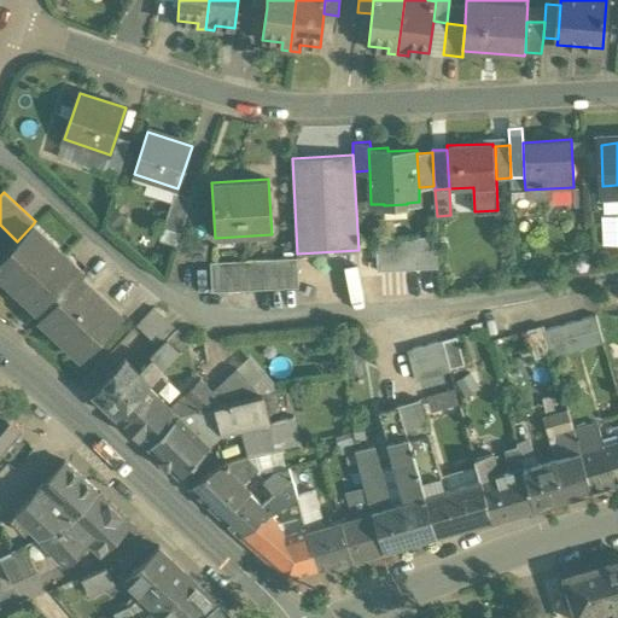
[(174,193),(163,227),(180,233),(192,199),(174,193)]
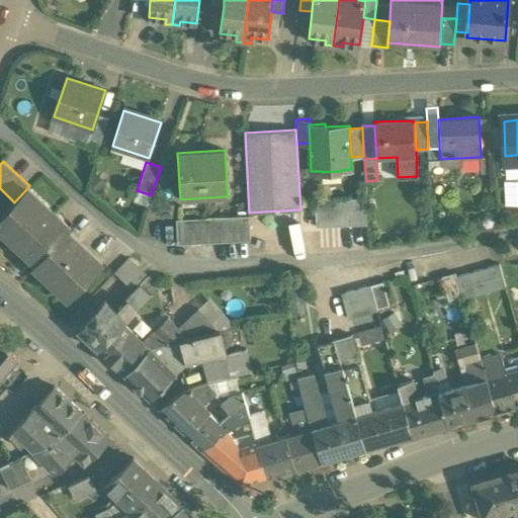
[(71,229),(27,188),(14,202),(0,217),(0,229),(35,263),(32,266),(69,300),(102,265),(68,232),(71,229)]
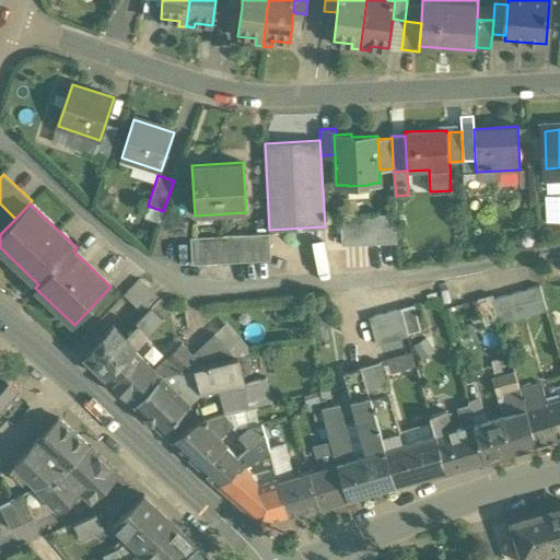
[(395,213),(340,216),(341,245),(397,242),(395,213)]
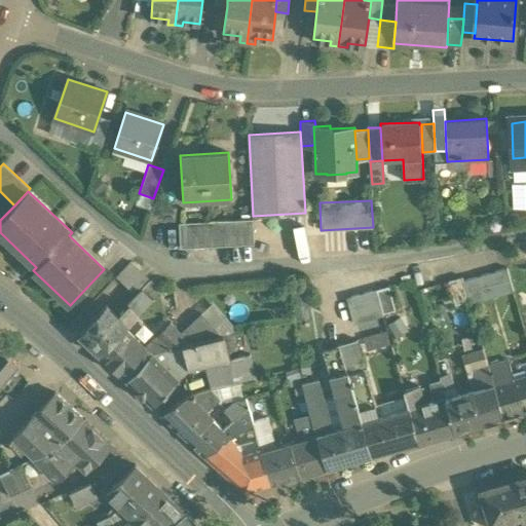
[(183,213),(183,223),(209,221),(208,212),(183,213)]
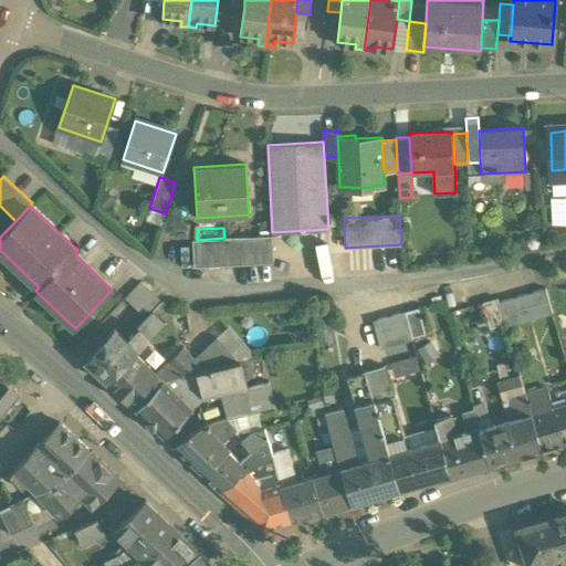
[(273,263),(272,236),(224,238),(197,240),(192,240),(194,266),(273,263)]
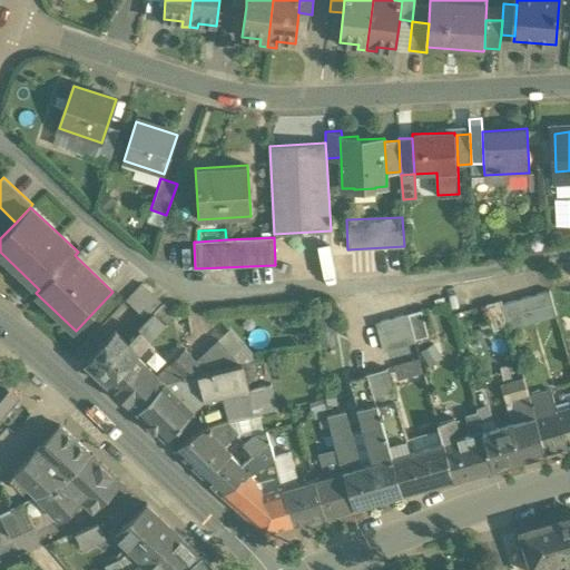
[(127,298),(146,317),(160,302),(141,284),(127,298)]
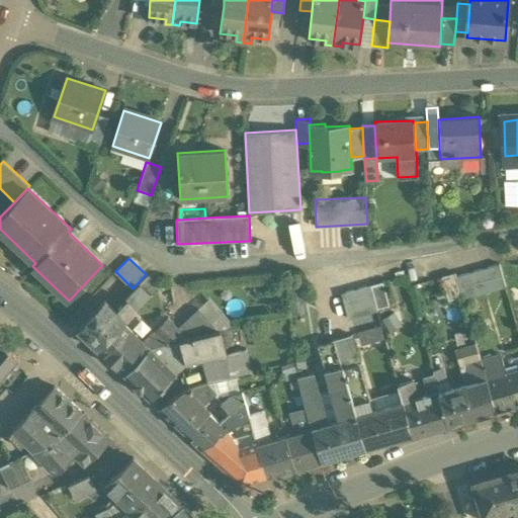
[(499,263),(456,276),(461,295),(462,299),(505,286),(499,263)]
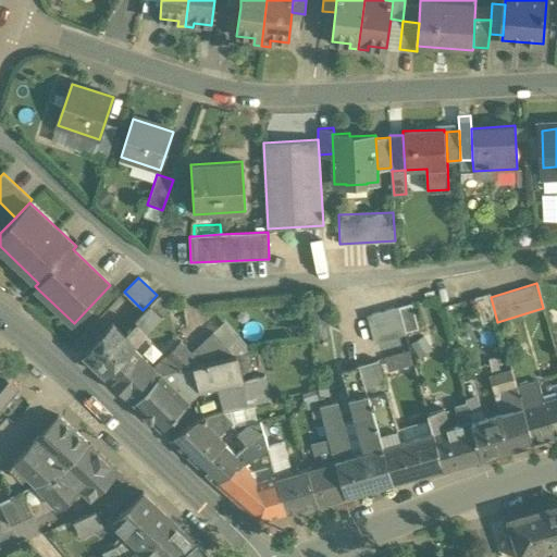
[(489,293),(474,297),(482,322),(496,318),(491,297),(489,293)]
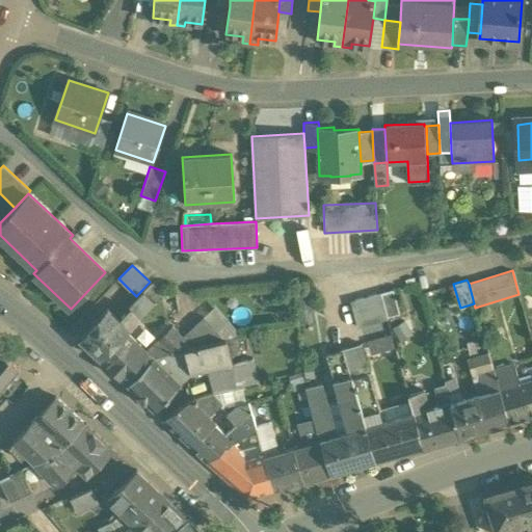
[(153,285),(143,293),(154,303),(162,294),(153,285)]
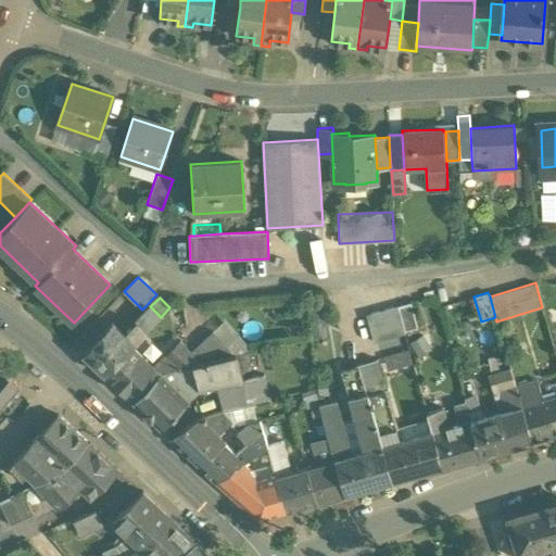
[(411,302),(397,305),(404,330),(417,327),(411,302)]
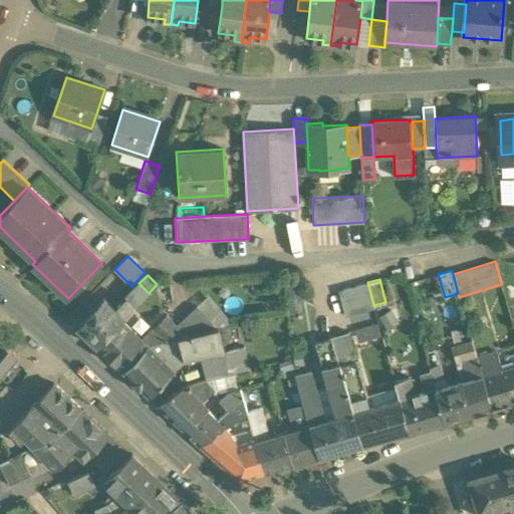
[(367,282),(338,290),(345,315),(374,307),(373,305),(367,282)]
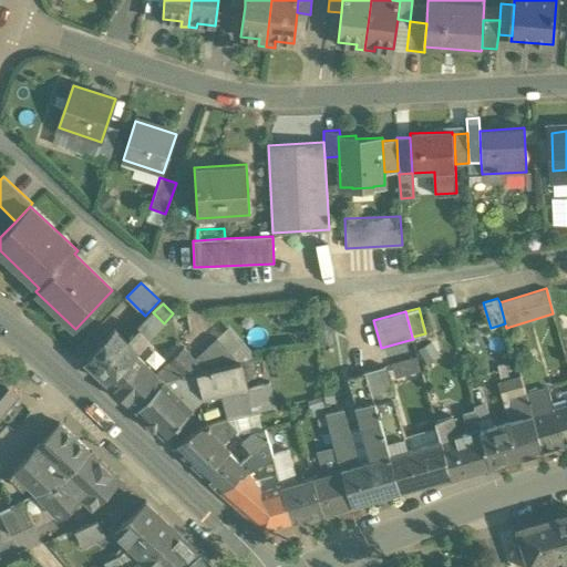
[(153,312),(143,325),(140,329),(150,338),(164,323),(153,312)]
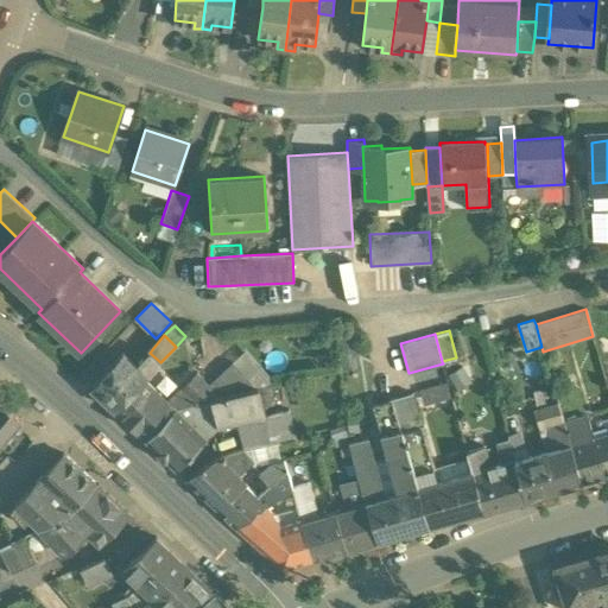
[(248,348),(232,362),(255,390),(258,388),(278,384),(248,348)]
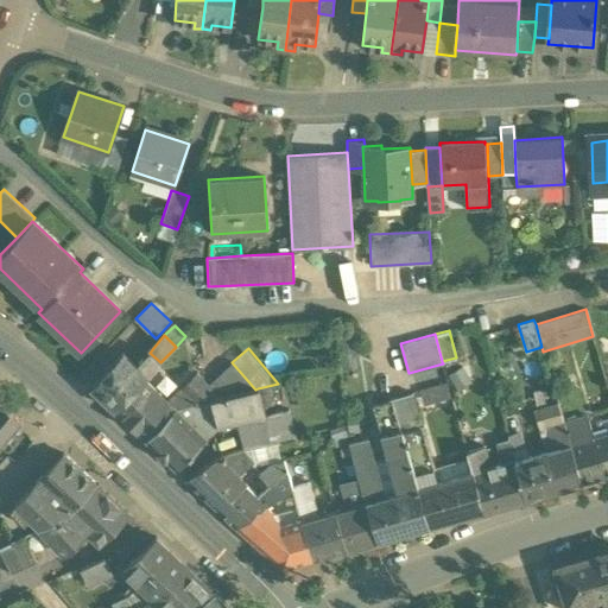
[(122,352),(90,386),(114,410),(144,379),(160,362),(150,353),(138,366),(122,352)]
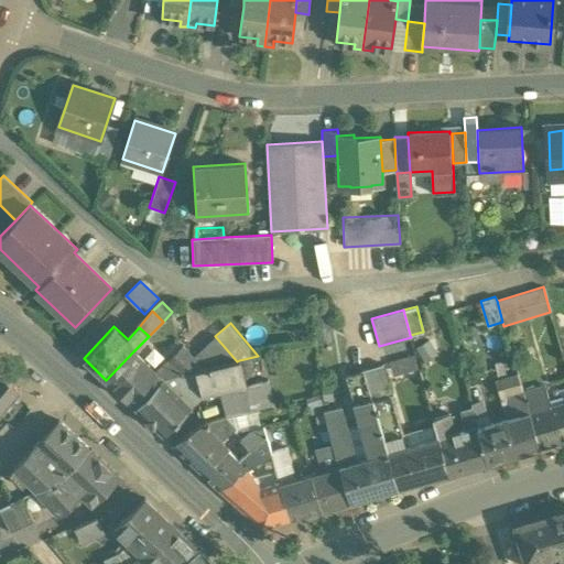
[(215,336),(194,356),(206,368),(221,365),(237,361),(215,336)]
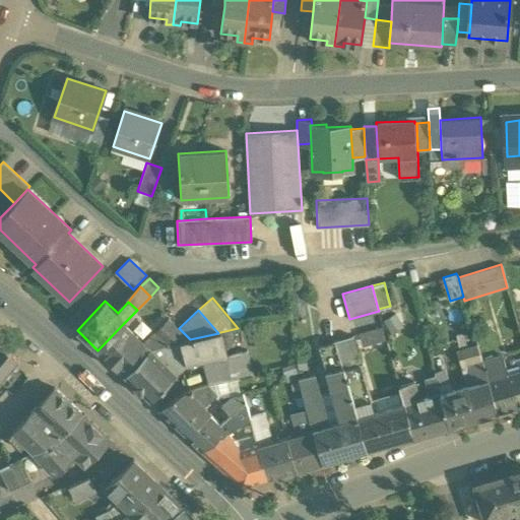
[(179,328),(168,318),(143,343),(150,349),(164,346),(190,339),(179,328)]
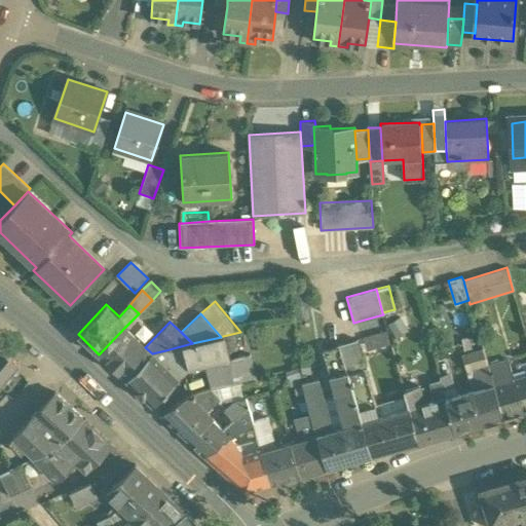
[(124,328),(99,354),(126,380),(152,353),(145,347),(124,328)]
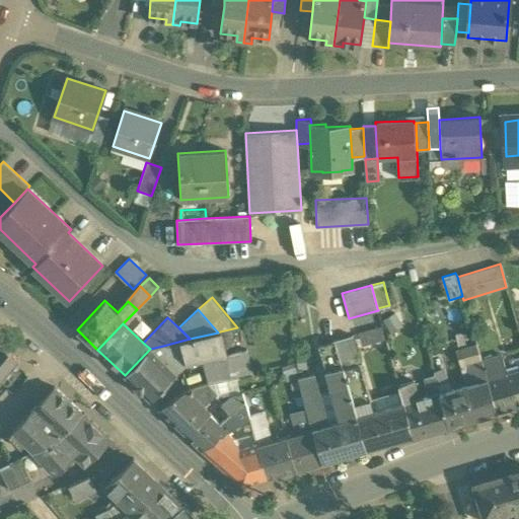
[(382,325),(360,330),(362,344),(385,339),(382,325)]
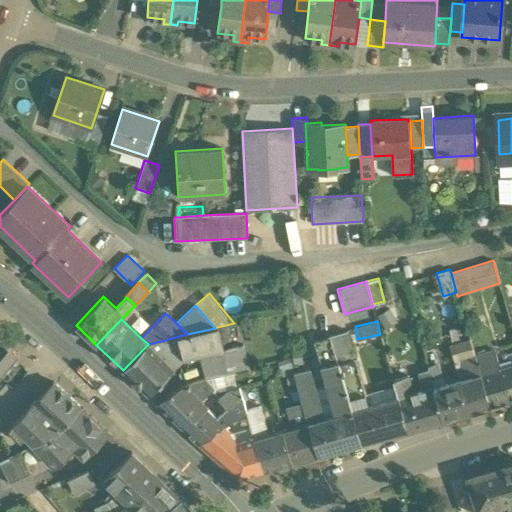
[(217,327),(215,328),(201,331),(207,353),(223,349),(217,327)]
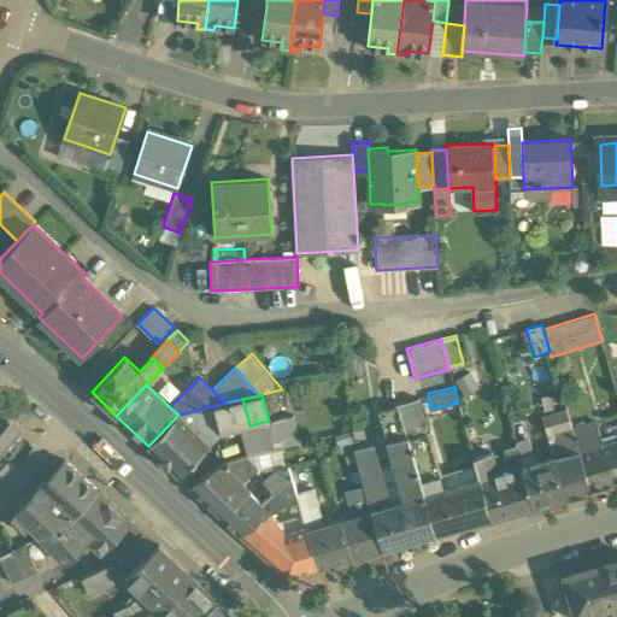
[(417,398),(398,404),(407,436),(427,432),(417,398)]
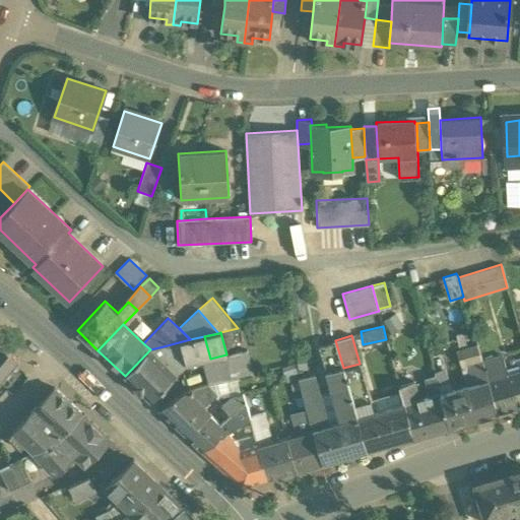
[(190,339),(164,346),(166,354),(160,360),(150,349),(125,376),(150,401),(186,365),(203,361),(210,359),(204,336),(190,339)]
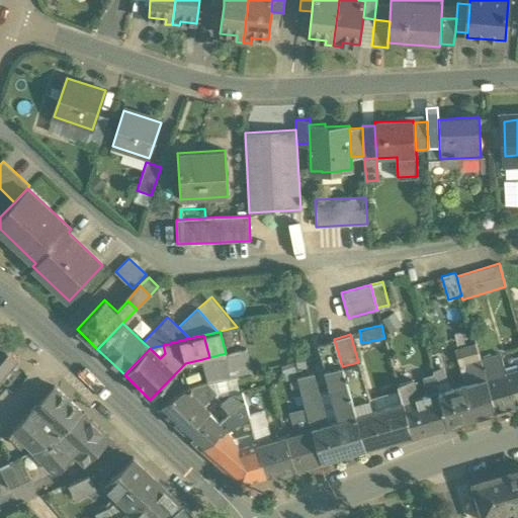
[(0,379),(20,356),(0,339),(0,379)]
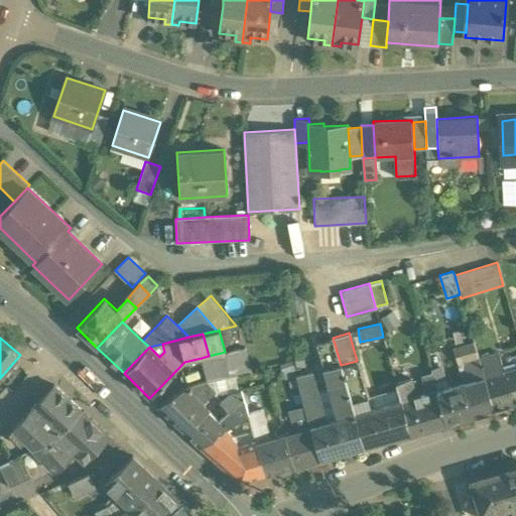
[(341,365),(333,338),(315,343),(337,415),(335,419),(355,413),(341,365)]
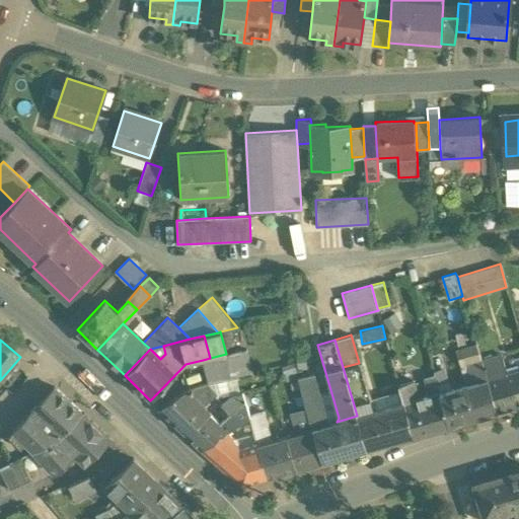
[(468,365),(482,361),(476,345),(463,349),(468,365)]
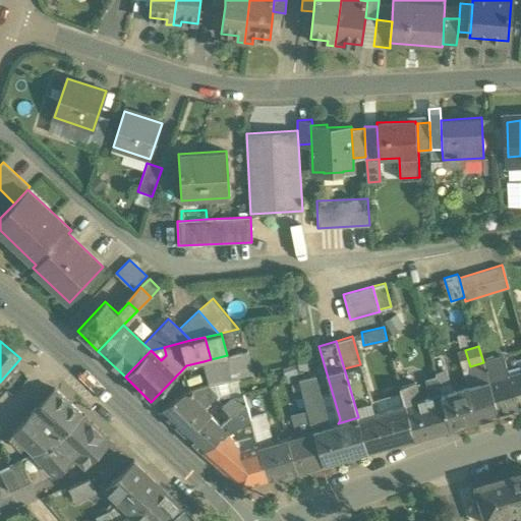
[(227,355),(211,359),(204,361),(210,385),(230,380),(254,374),(248,350),(227,355)]
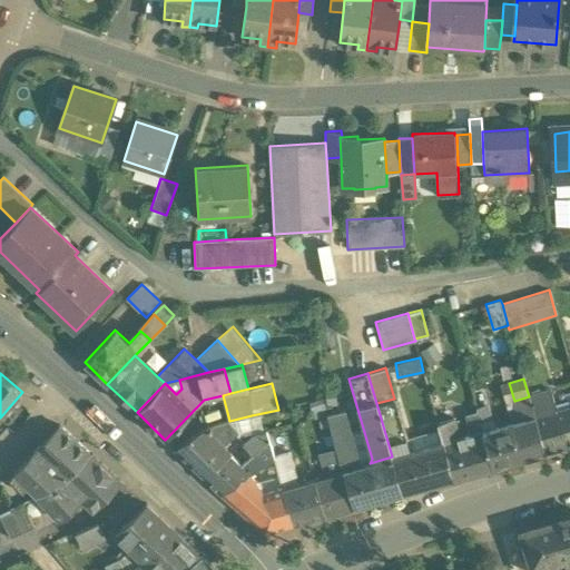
[(550,390),(529,396),(534,416),(557,411),(550,390)]
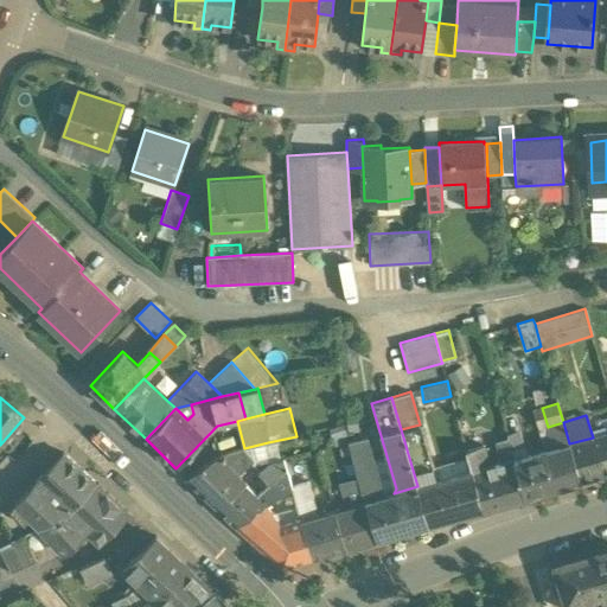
[(548,433),(550,441),(562,443),(563,446),(569,443),(563,422),(548,427),(541,428),(542,434),(548,433)]
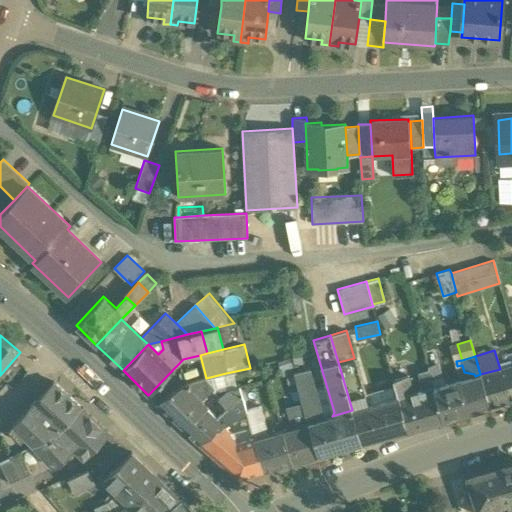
[(398,396),(368,405),(354,358),(338,362),(352,410),(361,443),(407,429),(398,396)]
